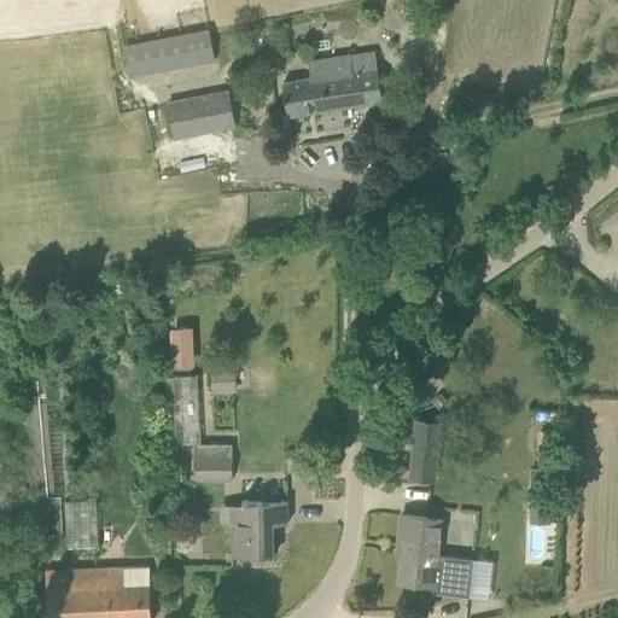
[(130,75),(217,58),(211,27),(124,44),(130,75)]
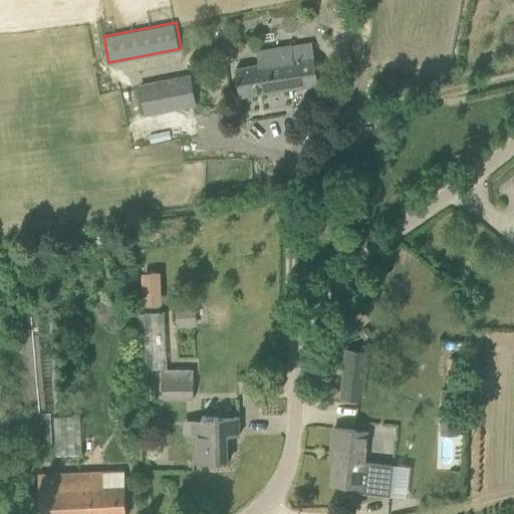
[(318,84),(314,56),(294,59),(292,46),(257,52),(259,65),(235,68),(240,96),(318,84)]
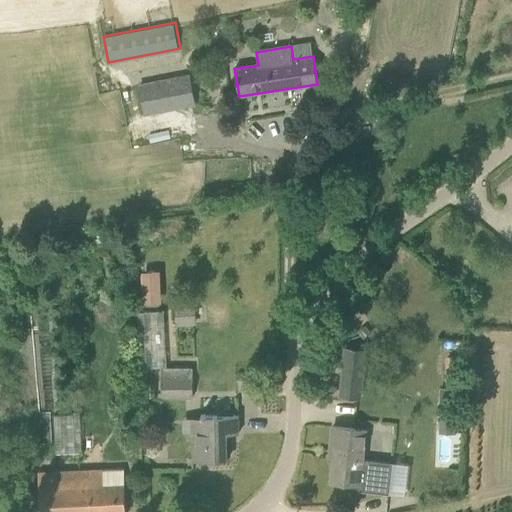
[(191,74),(139,84),(145,116),(197,107),(191,74)]
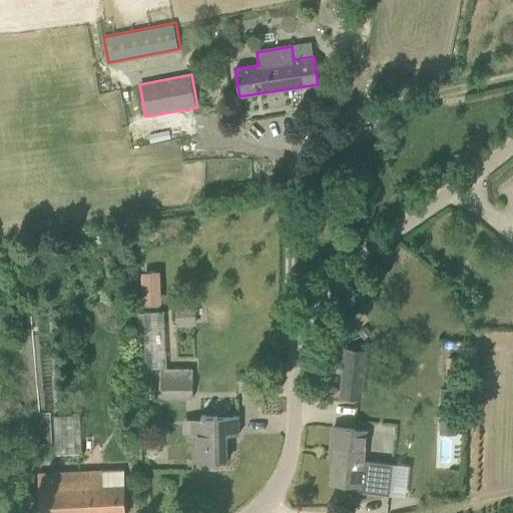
[(142,271),(144,303),(164,302),(163,270),(142,271)]
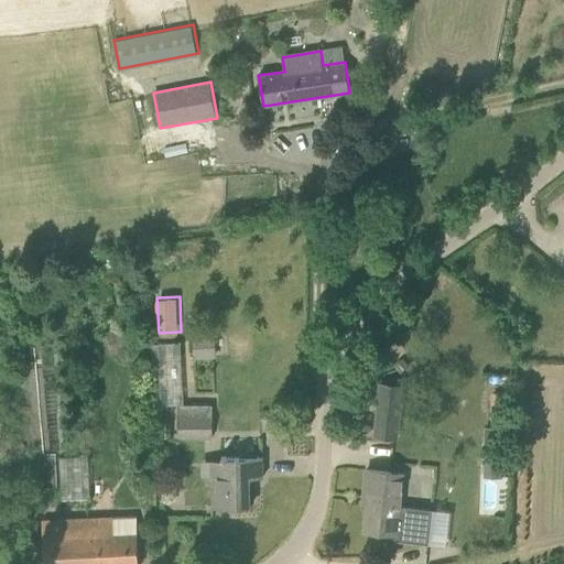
[(65,452),(53,327),(15,332),(24,420),(31,420),(32,426),(30,426),(31,436),(33,436),(35,458),(38,458),(41,488),(58,486),(55,453),(65,452)]
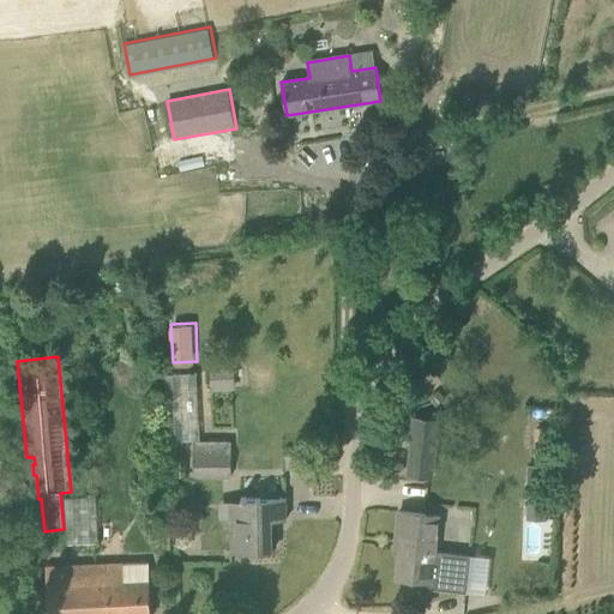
[(211,391),(235,389),(233,363),(210,366),(211,391)]
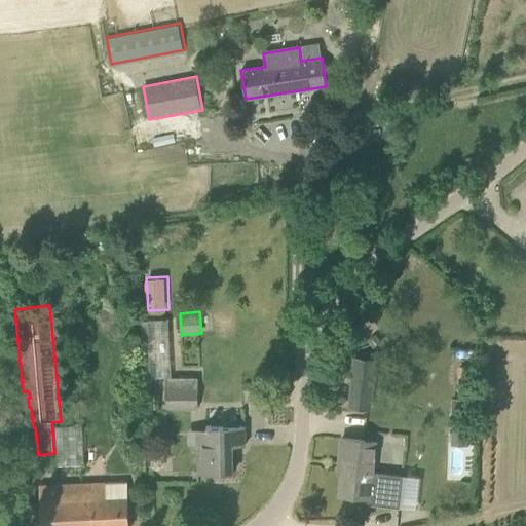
[(350,407),(370,409),(376,359),(355,357),(350,407)]
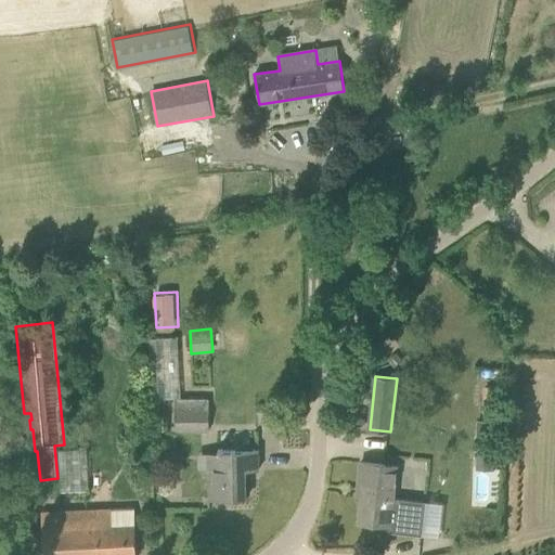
[(209,429),(208,409),(177,409),(176,430),(209,429)]
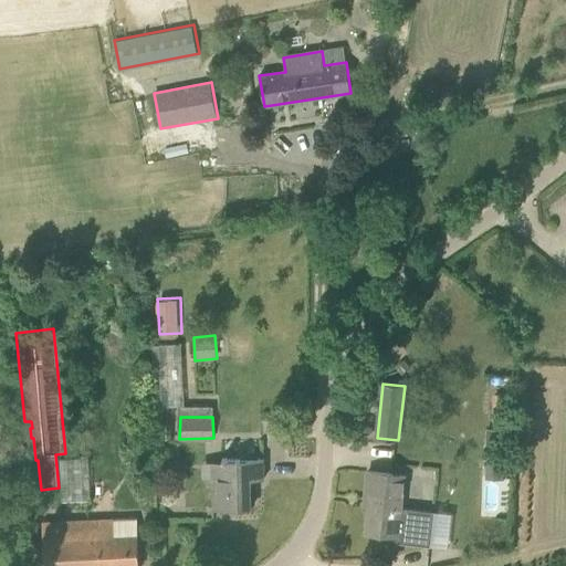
[(170,425),(160,425),(160,440),(171,440),(170,425)]
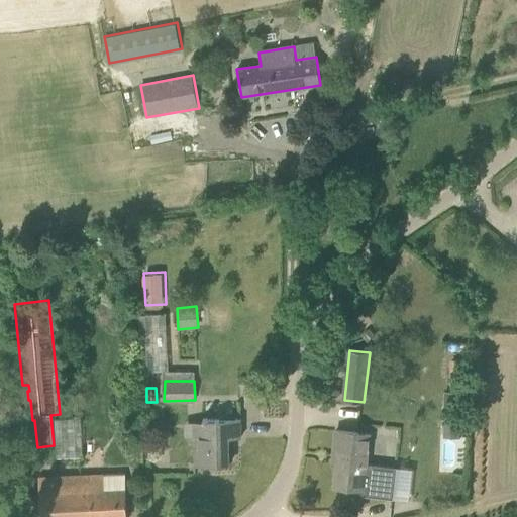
[(82,455),(81,417),(55,418),(57,456),(82,455)]
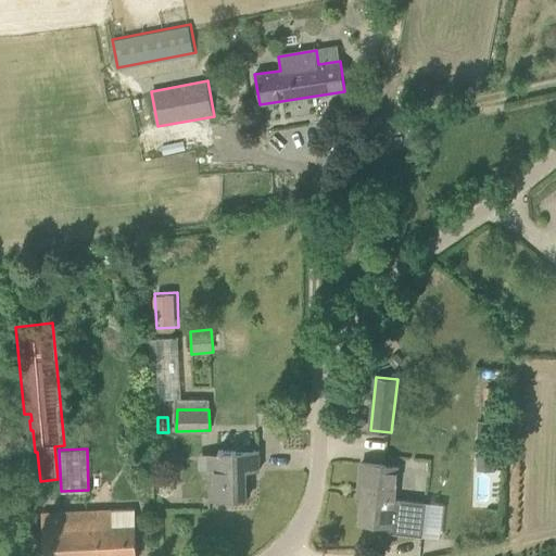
[(199,470),(209,470),(210,501),(247,500),(247,470),(260,470),(260,451),(224,451),(224,450),(218,451),(218,453),(219,453),(219,454),(199,455),(199,470)]
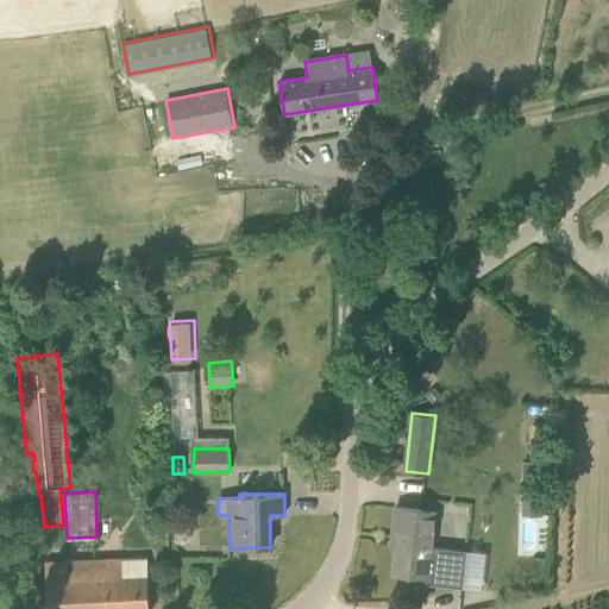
[(431,546),(434,512),(396,507),(394,529),(399,531),(394,573),(427,576),(426,584),(463,589),(466,551),(431,546)]
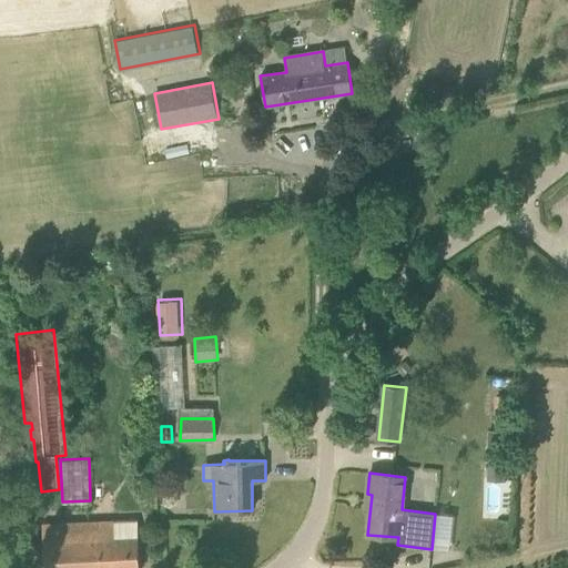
[(140,567),(138,520),(113,521),(43,525),(43,544),(43,567),(140,567)]
